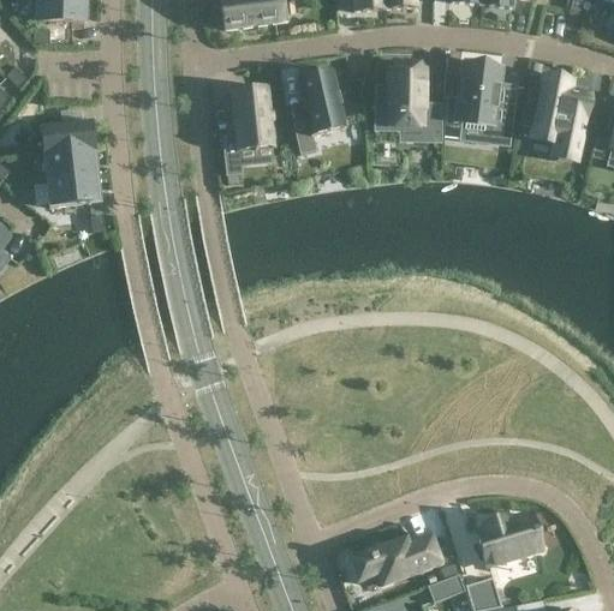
[(36,0),(36,19),(84,21),(84,0),(36,0)]
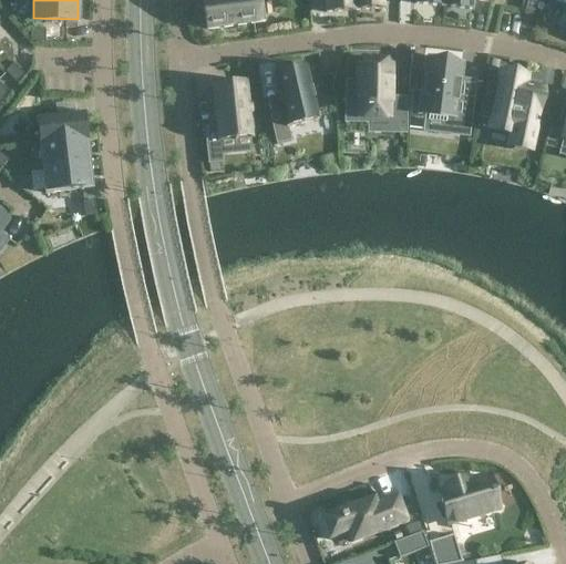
[(204,0),(207,27),(266,19),(263,0),(204,0)]
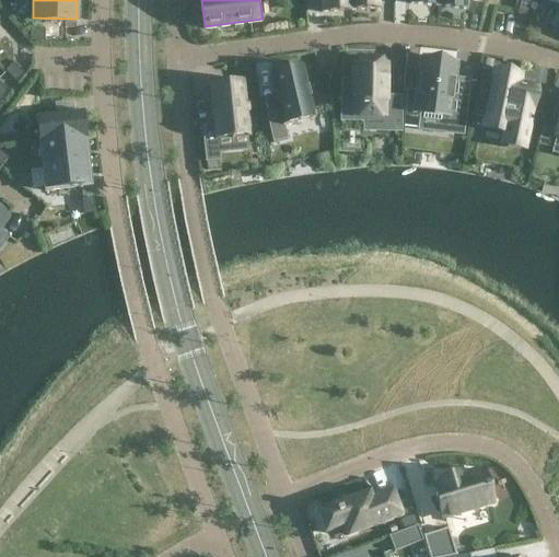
[(321,0),(322,10),(350,8),(349,0),(321,0)]
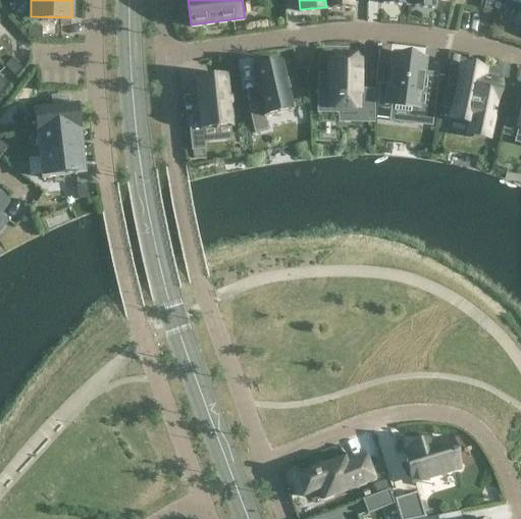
[(485,0),(484,7),(491,9),(493,0),(485,0)]
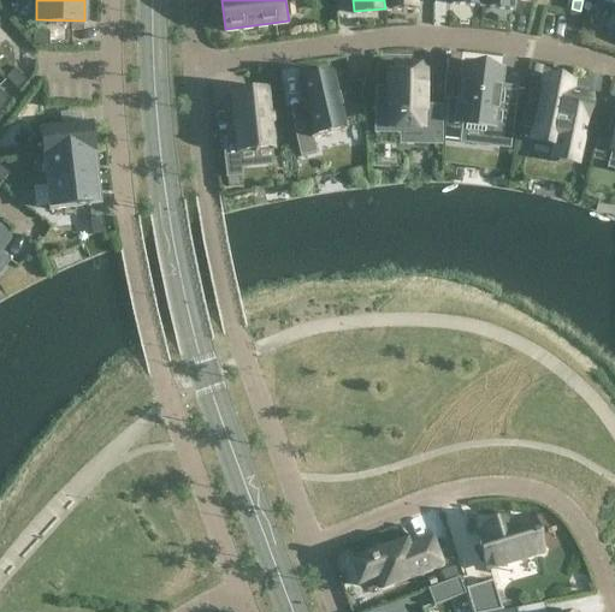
[(34,30),(33,42),(49,42),(49,30),(34,30)]
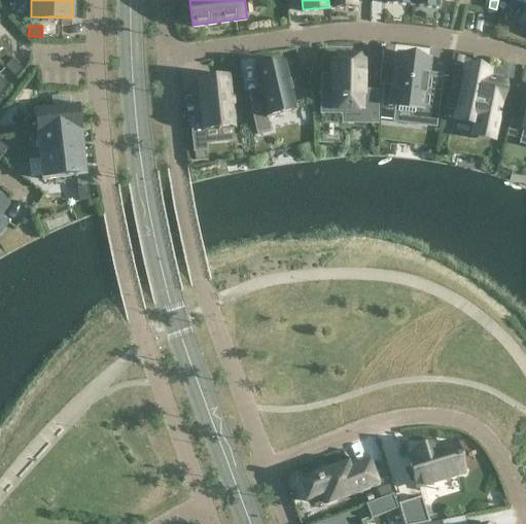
[(397,55),(392,102),(422,105),(420,120),(434,123),(439,92),(424,91),(428,58),(397,55)]
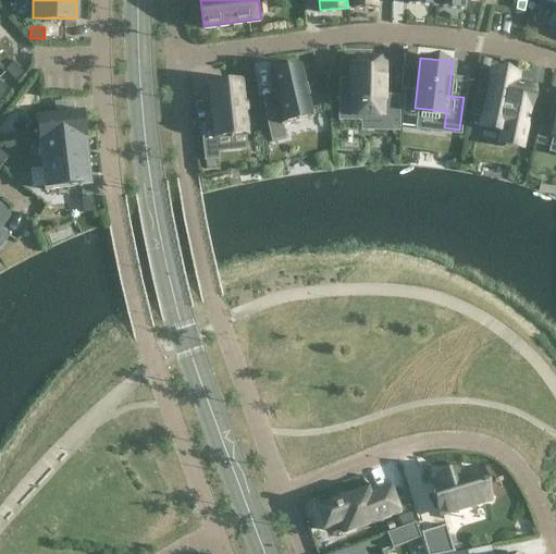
[(13,60),(5,68),(15,78),(24,71),(13,60)]
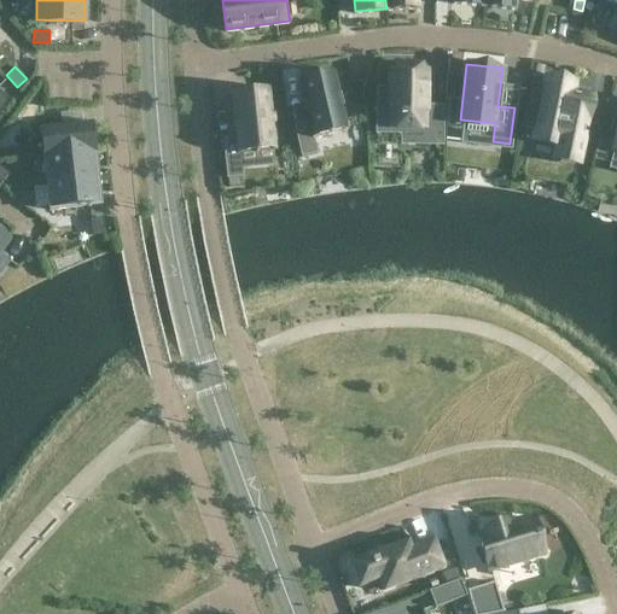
[(378,87),(378,129),(402,130),(402,124),(442,126),(443,104),(425,104),(425,70),(418,69),(418,66),(400,66),(400,69),(391,69),(391,88),(378,87)]
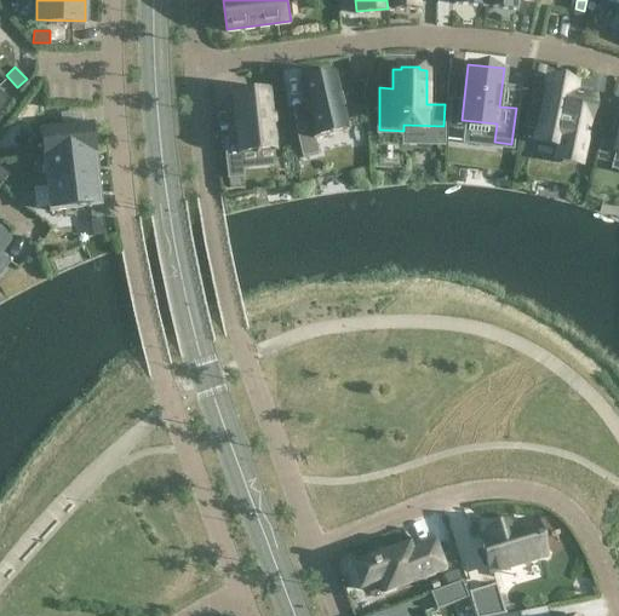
[(310,120),(296,124),(303,155),(319,150),(315,134),(347,127),(333,70),(301,78),(310,120)]
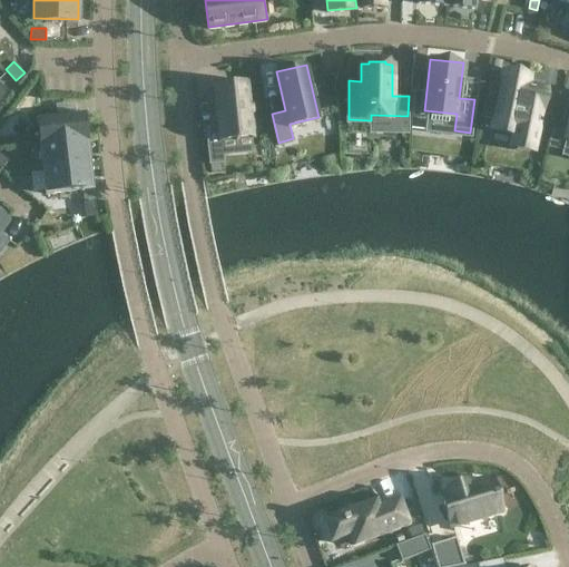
[(491,77),(483,114),(497,117),(494,125),(511,129),(517,129),(518,121),(537,125),(543,88),(526,85),(526,81),(504,77),(504,80),(498,78),(491,77)]
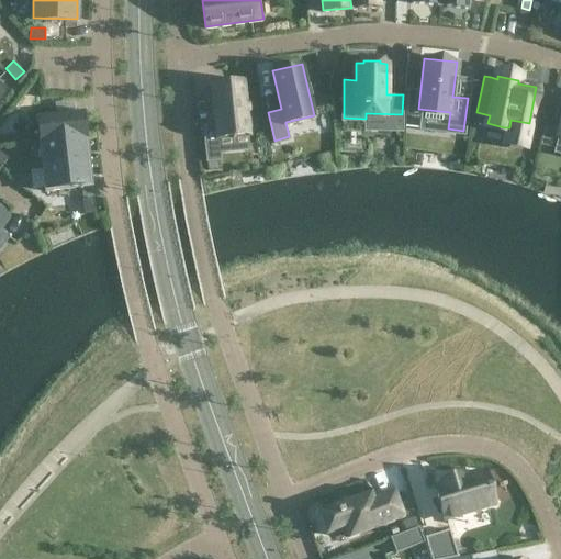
[(0,80),(0,94),(3,98),(10,89),(0,80)]
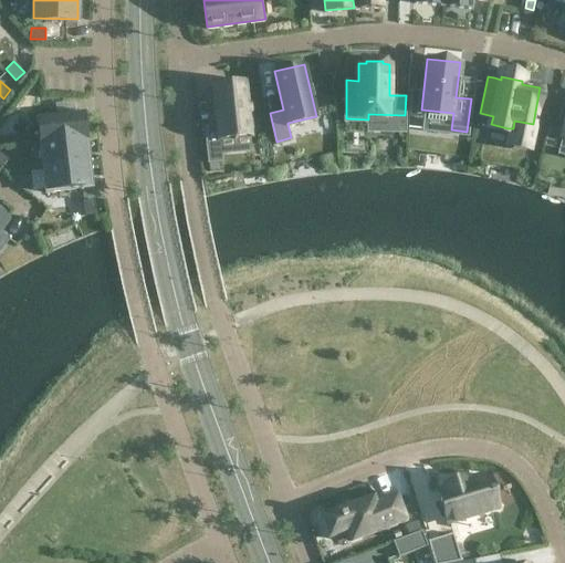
[(219,123),(205,124),(208,162),(223,159),(222,153),(251,149),(252,149),(246,81),(216,84),(219,123)]
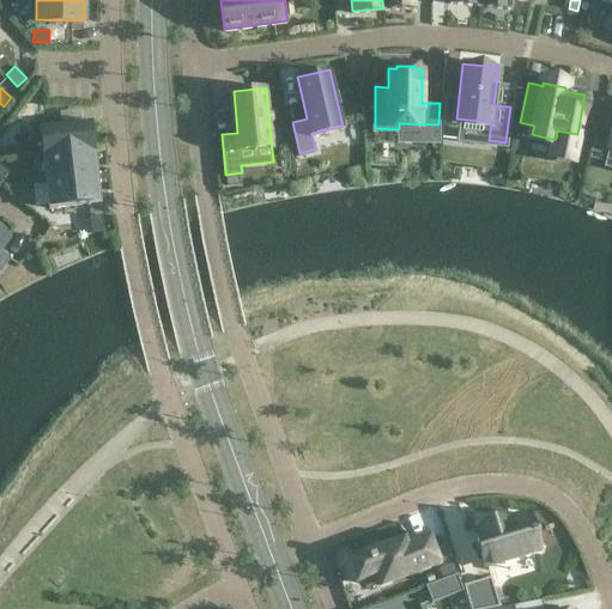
[(273,119),(302,111),(298,95),(270,101),(273,119)]
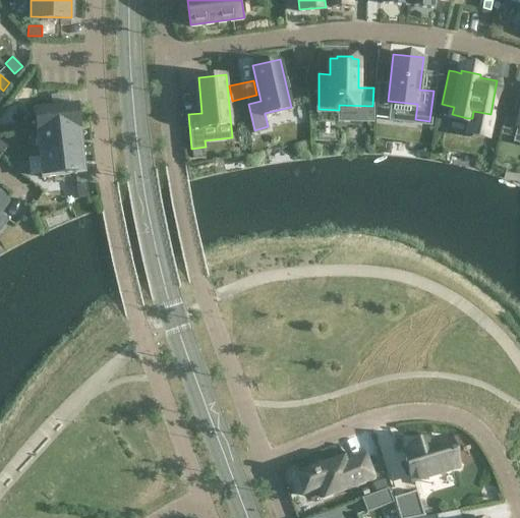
[(52,106),(36,107),(38,130),(78,125),(76,103),(72,103),(52,106)]
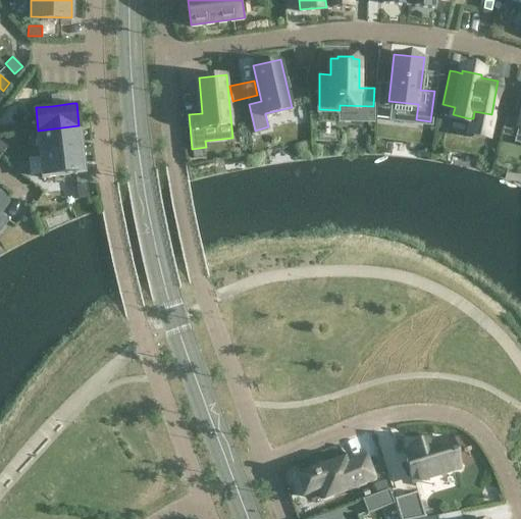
[(512,135),(516,117),(508,115),(503,133),(512,135)]
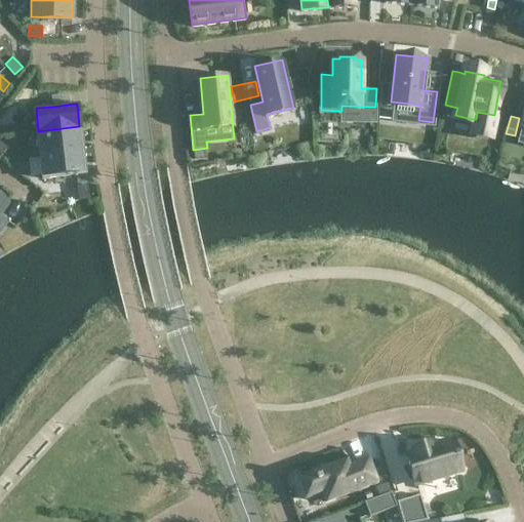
[(79,126),(38,131),(41,154),(82,149),(79,126)]
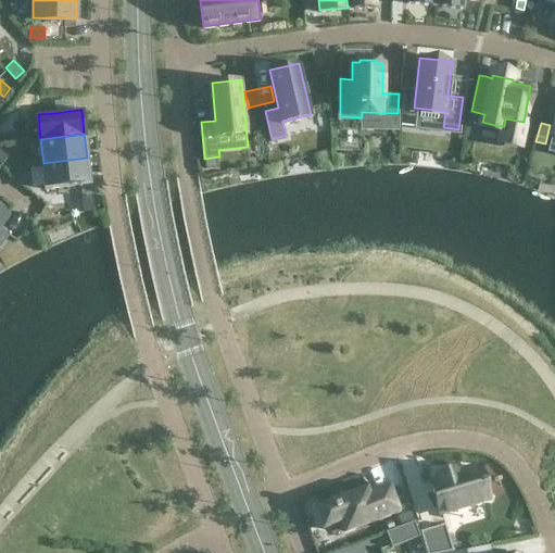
[(87,158),(43,163),(43,165),(46,184),(46,187),(89,181),(87,158)]
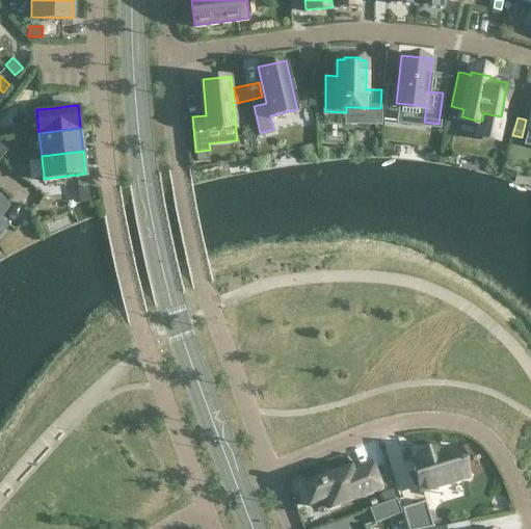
[(207,158),(206,151),(196,152),(197,159),(207,158)]
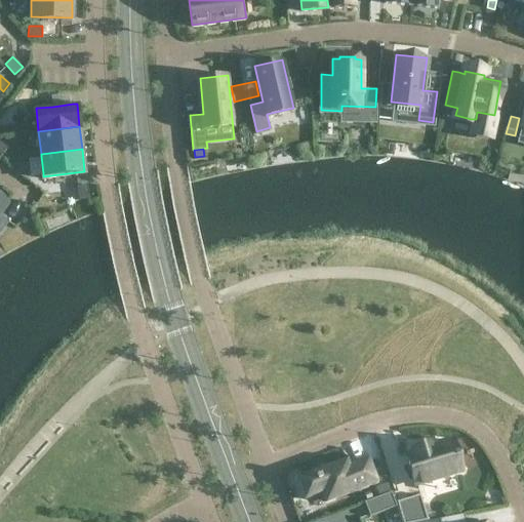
[(87,183),(77,185),(79,198),(89,197),(87,183)]
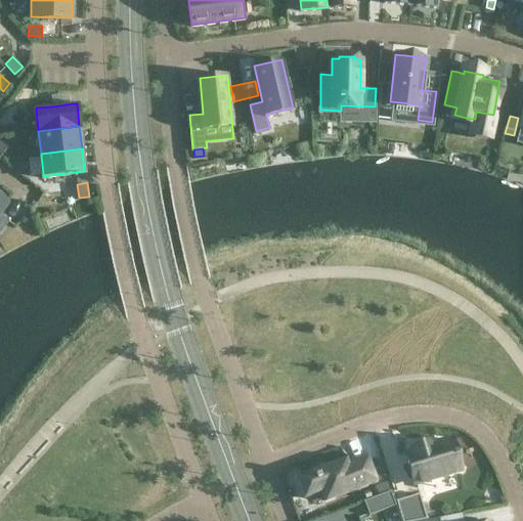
[(406,452),(415,481),(461,468),(452,437),(429,445),(428,440),(415,444),(416,449),(406,452)]
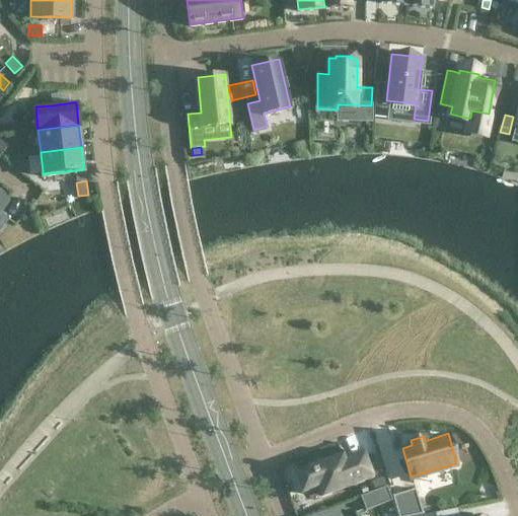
[(338,456),(295,471),(302,490),(320,484),(323,493),(371,474),(363,453),(340,462),(338,456)]
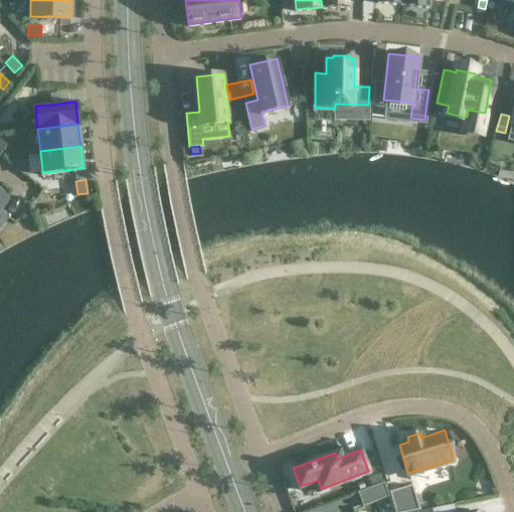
[(369,477),(372,485),(384,481),(381,473),(369,477)]
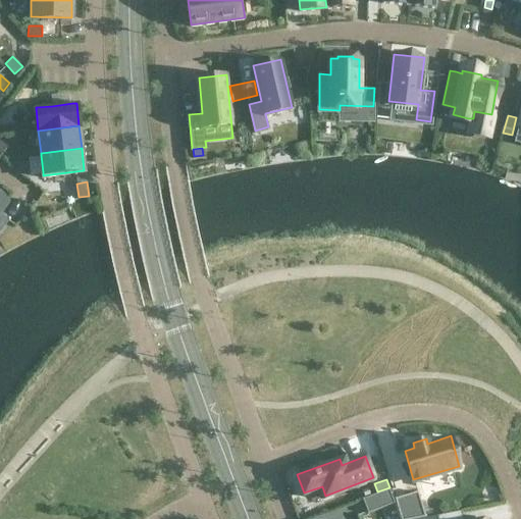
[(377,491),(363,498),(368,512),(395,502),(389,487),(377,491)]
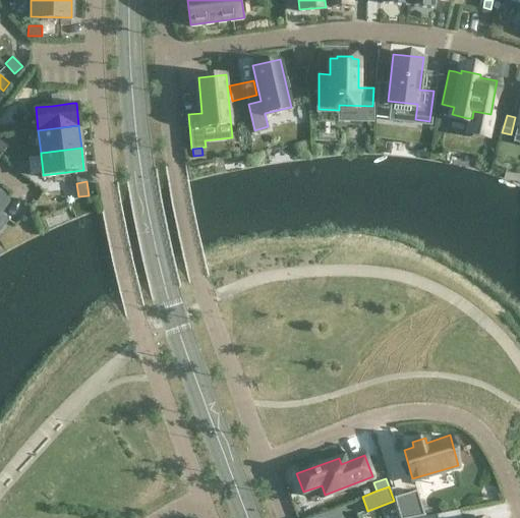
[(417,488),(394,496),(400,517),(407,517),(425,514),(417,488)]
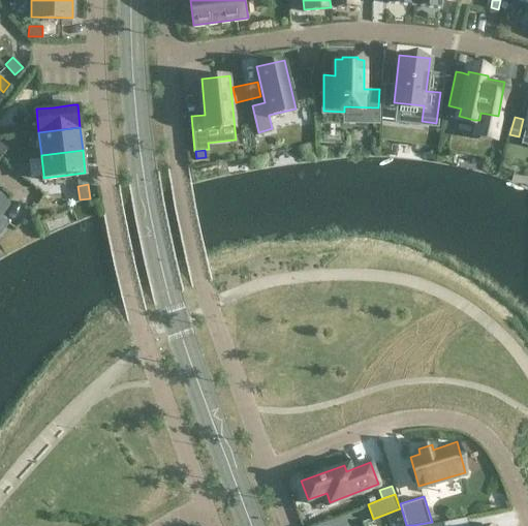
[(469,525),(467,516),(442,521),(443,525),(497,525),(496,523),(491,524),(490,523),(473,525),(469,525)]
